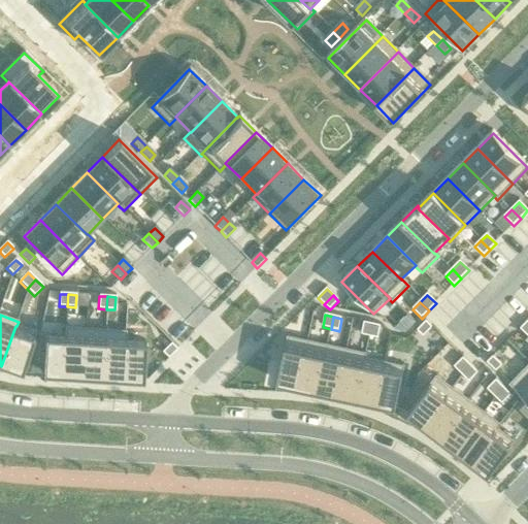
[(426,322),(418,331),(424,337),(432,328),(426,322)]
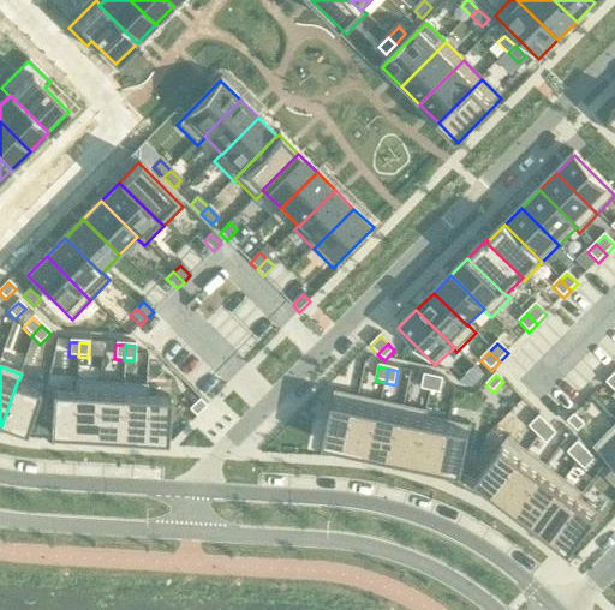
[(424,376),(422,390),(430,393),(434,378),(424,376)]
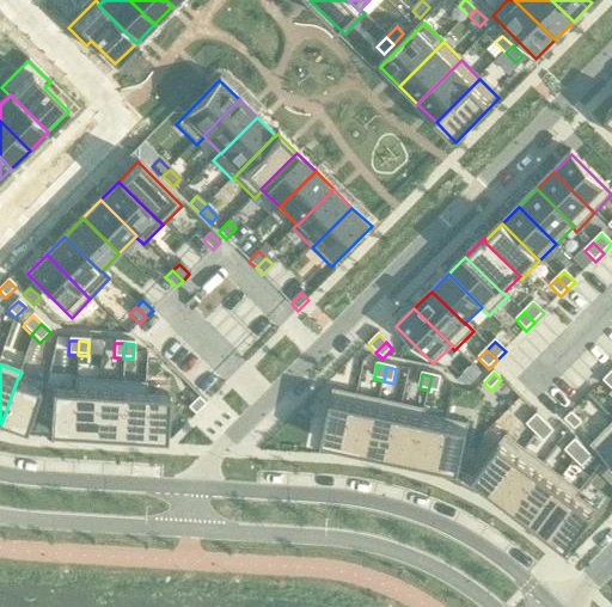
[(432,376),(428,391),(438,393),(441,379),(432,376)]
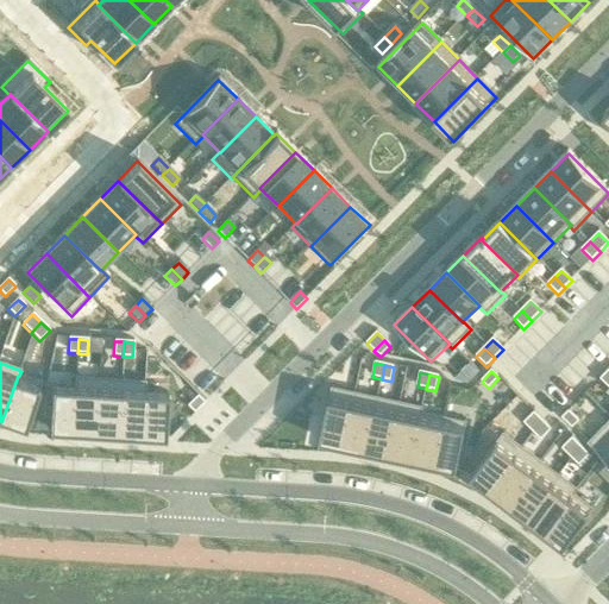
[(18,376),(1,422),(25,431),(41,384),(19,376),(18,376)]
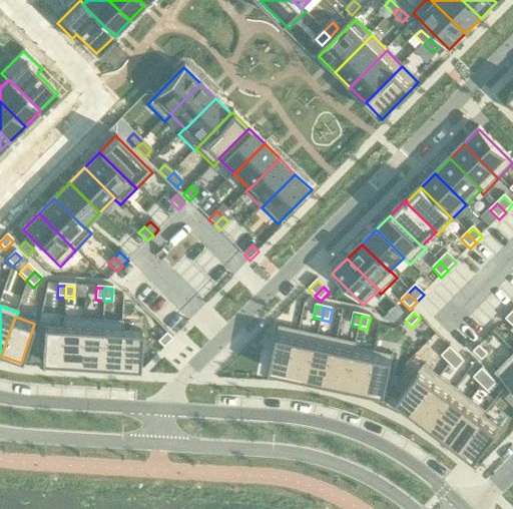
[(63,329),(61,366),(80,367),(83,321),(63,319),(62,329),(63,329)]
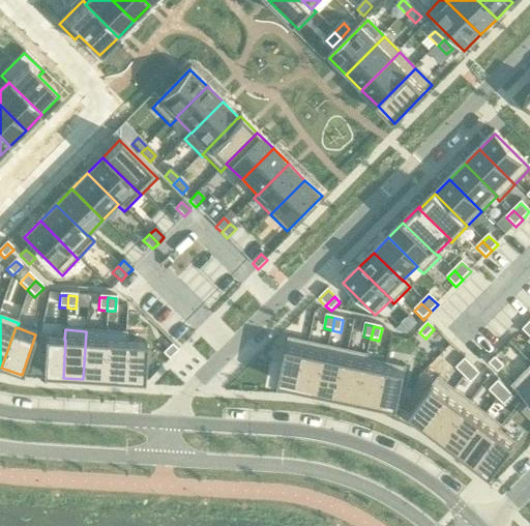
[(86,331),(83,379),(102,380),(106,332),(86,331)]
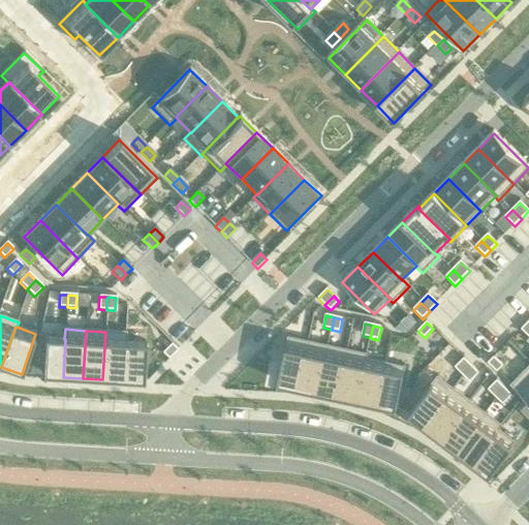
[(105,332),(102,379),(122,380),(125,342),(126,343),(126,333),(105,332)]
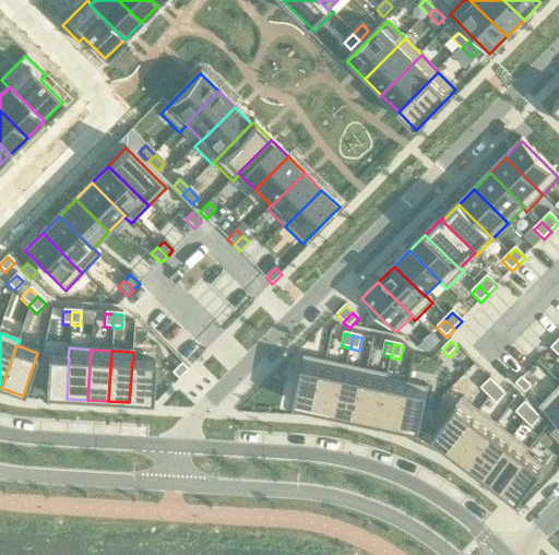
[(47,357),(45,397),(67,399),(69,358),(68,358),(47,357)]
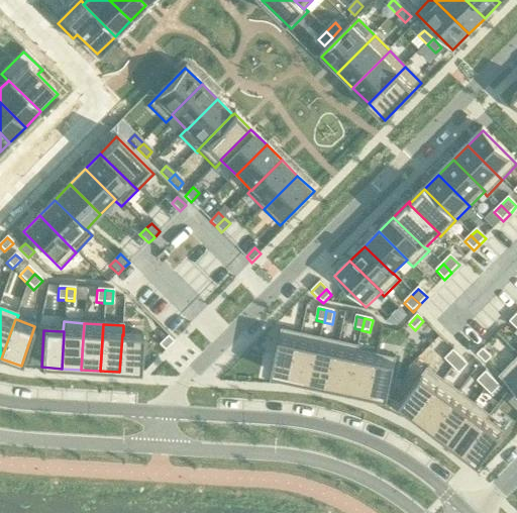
[(282,330),(272,376),(292,381),(302,334),(282,330)]
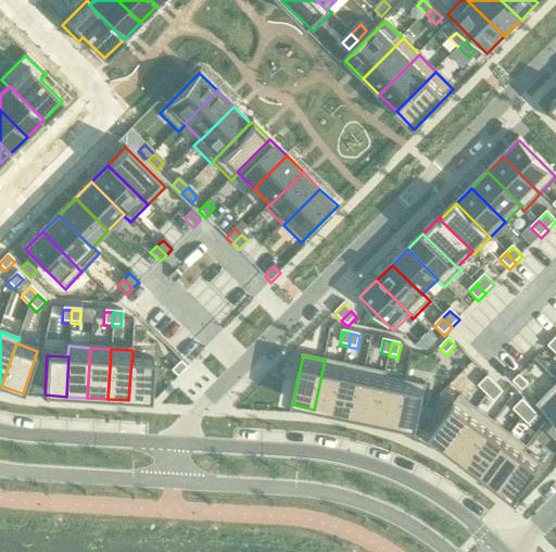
[(131,360),(128,400),(151,402),(153,362),(133,361),(131,360)]
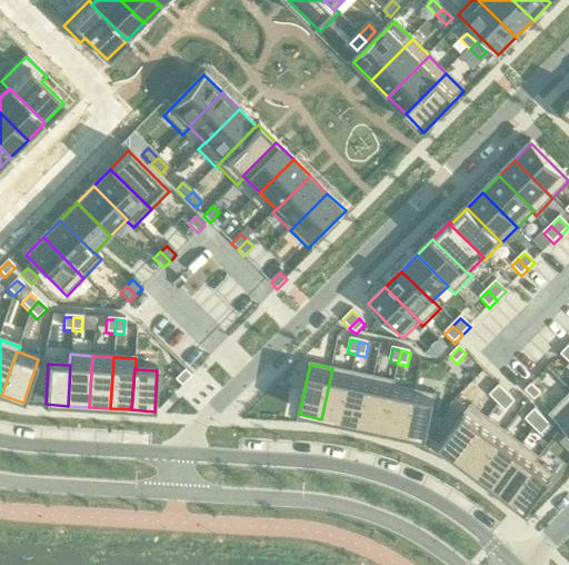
[(332,368),(321,419),(342,424),(352,373),(332,368)]
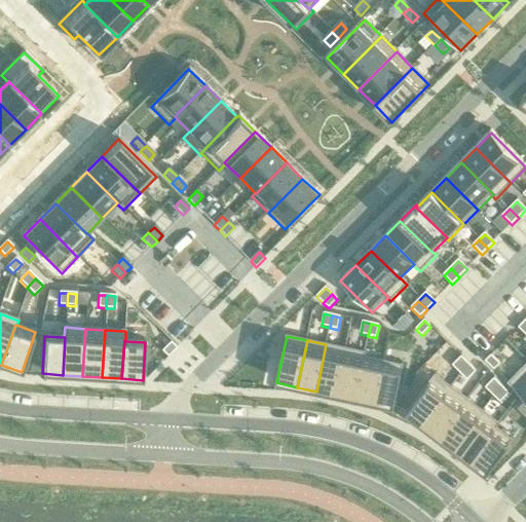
[(171,342),(161,351),(167,358),(177,348),(171,342)]
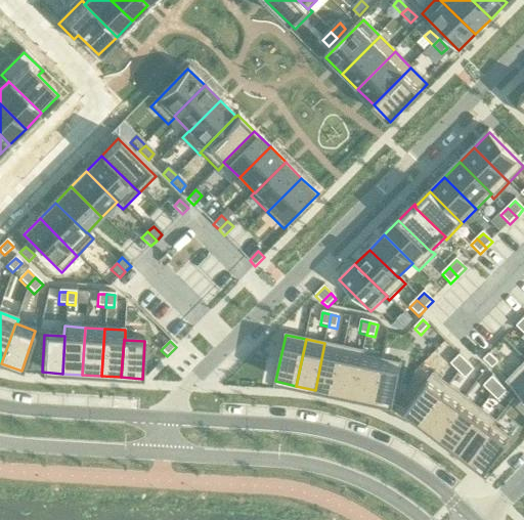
[(324,343),(315,390),(335,394),(344,347),(324,343)]
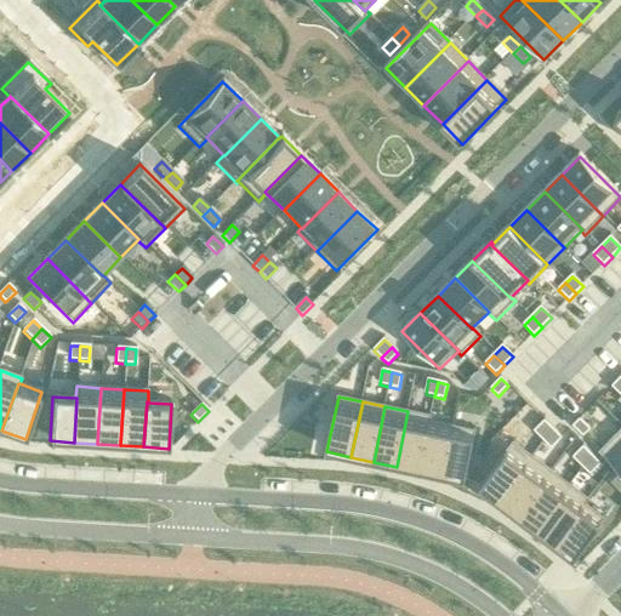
[(408,411),(397,467),(419,472),(429,422),(431,422),(432,417),(408,411)]
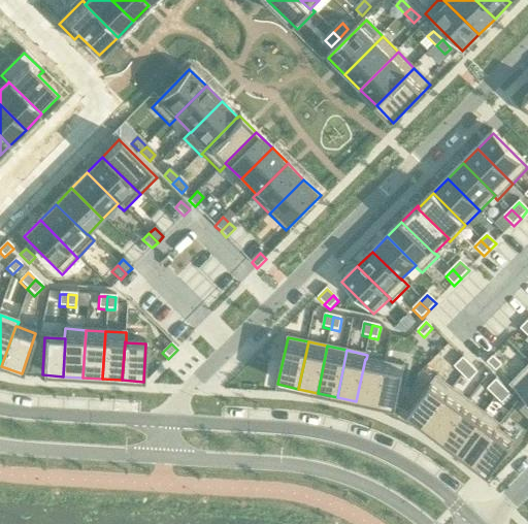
[(493,358),(487,363),(496,372),(502,366),(493,358)]
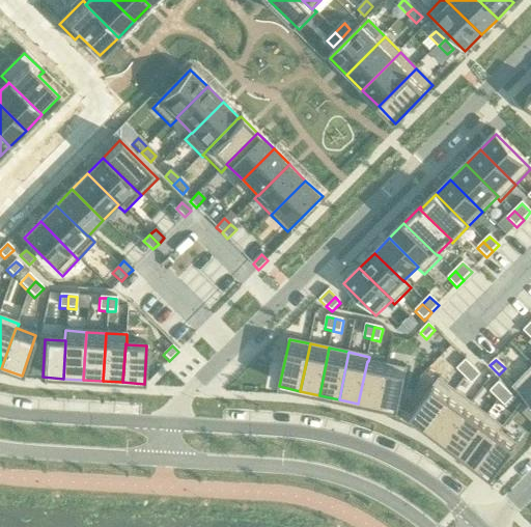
[(367,361),(358,404),(378,408),(387,365),(368,361),(367,361)]
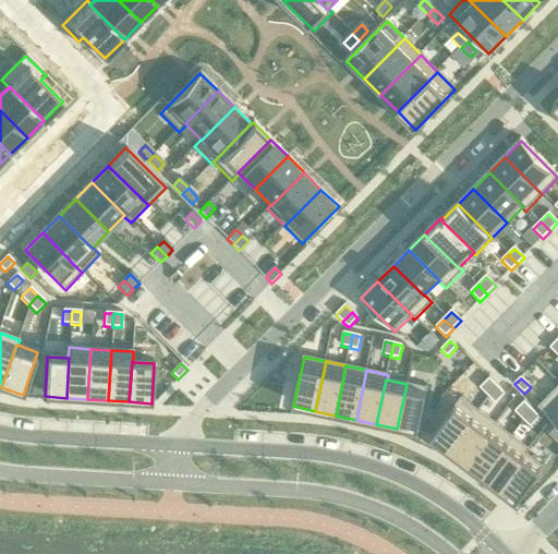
[(489,380),(480,389),(488,397),(497,387),(489,380)]
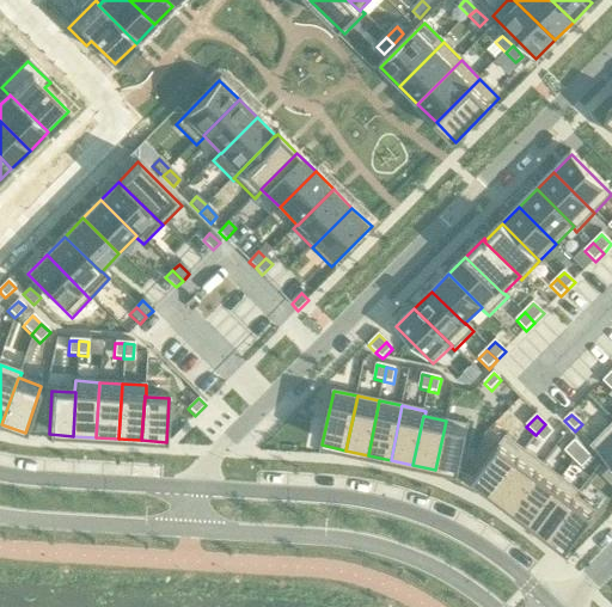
[(446,421),(435,470),(459,474),(470,425),(446,421)]
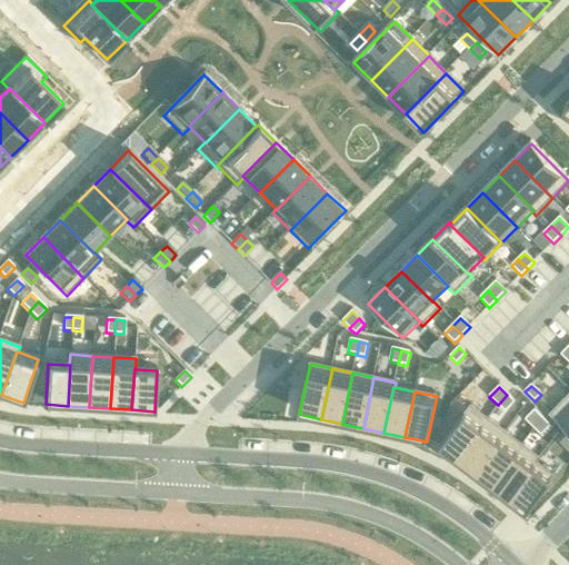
[(507,395),(498,405),(506,413),(515,403),(507,395)]
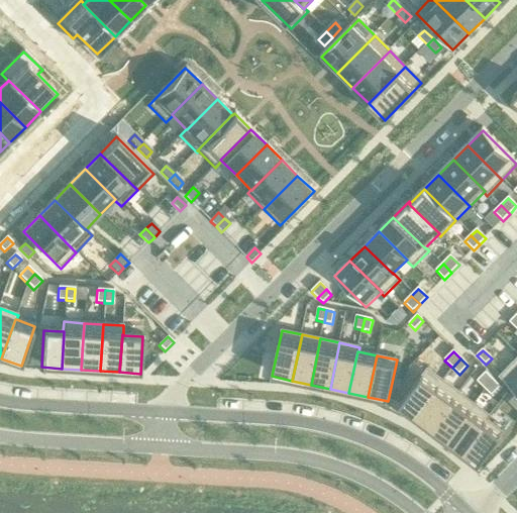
[(516,360),(499,378),(516,395),(516,360)]
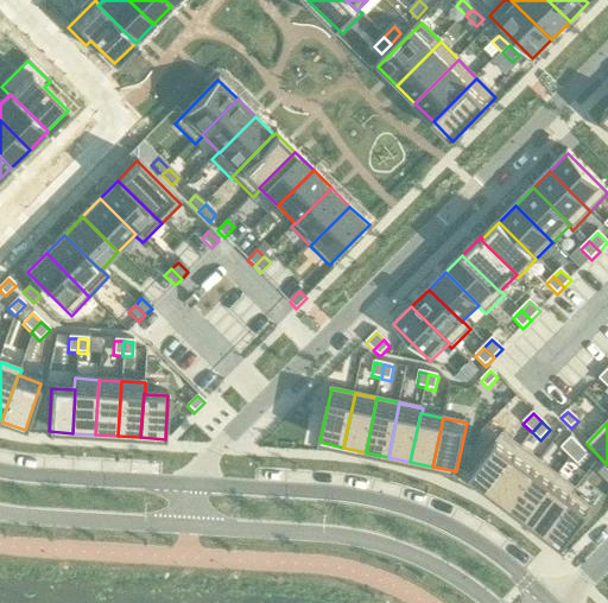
[(502,435),(469,478),(489,493),(523,449),(502,435)]
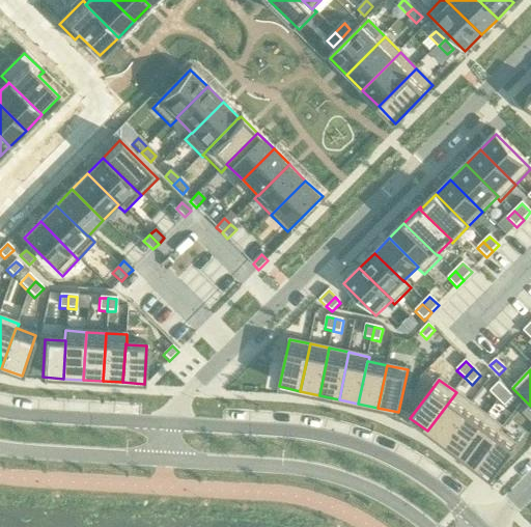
[(499,383),(490,392),(497,399),(506,391),(499,383)]
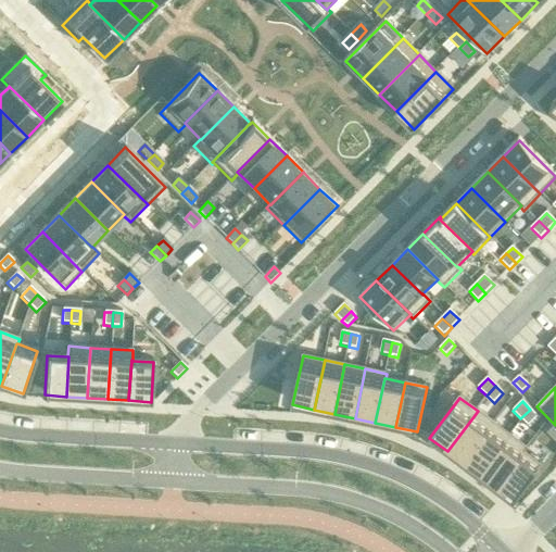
[(530,410),(520,418),(529,426),(538,417),(530,410)]
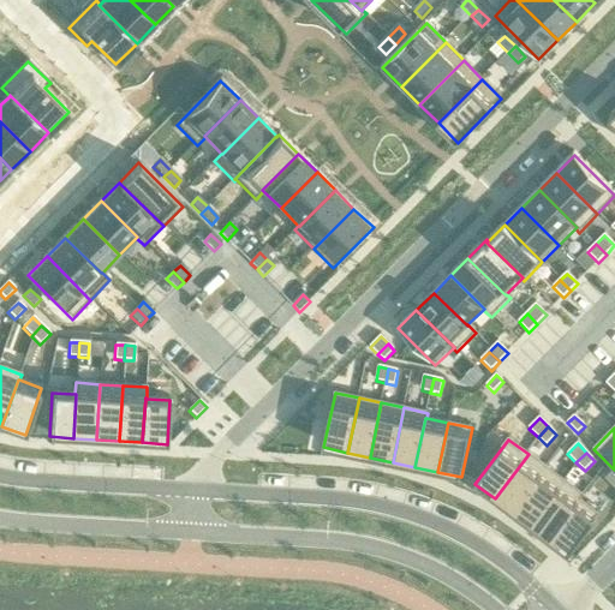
[(529,454),(495,498),(513,512),(547,468),(529,454)]
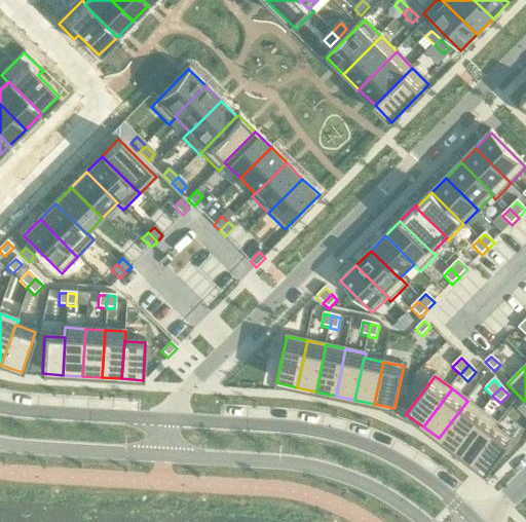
[(467,401),(439,438),(454,450),(483,412),(467,401)]
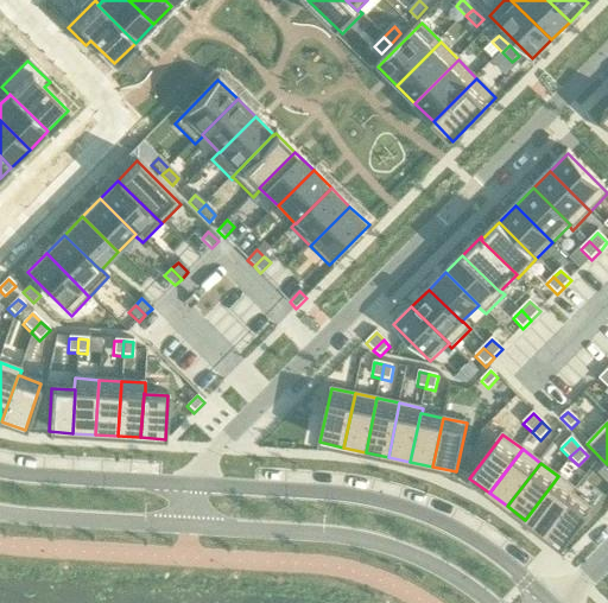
[(558,476),(525,520),(543,534),(574,495),(577,490),(576,490),(558,476)]
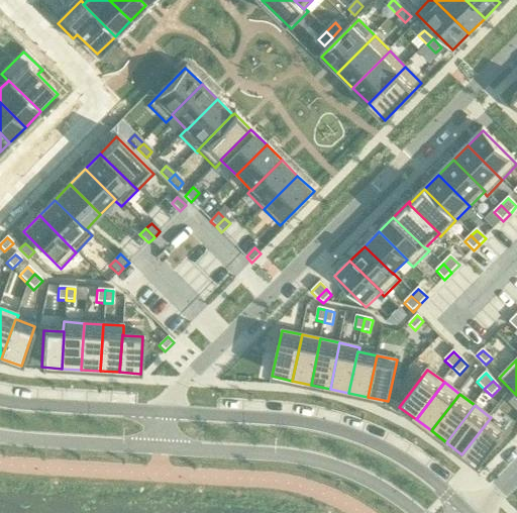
[(488,421),(461,454),(479,467),(504,433),(488,421)]
